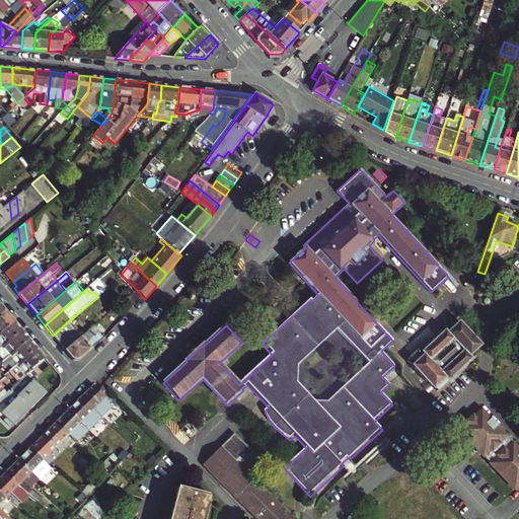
[(134,292),(120,304),(127,312),(135,304),(141,298),(135,292),(134,292)]
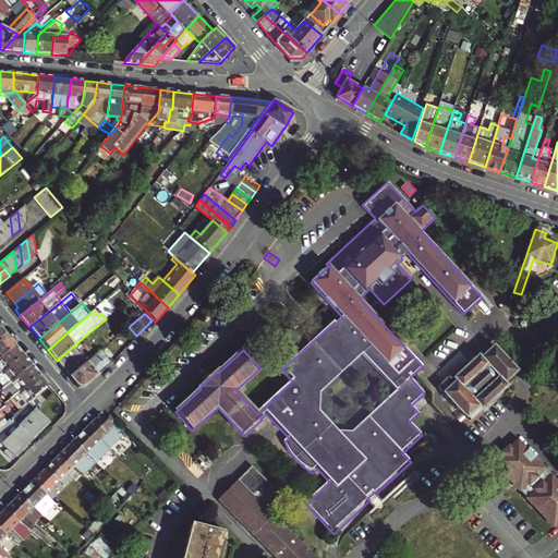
[(304,349),(301,346),(303,344),(292,332),(281,343),(291,354),(293,353),(296,356),(304,349)]
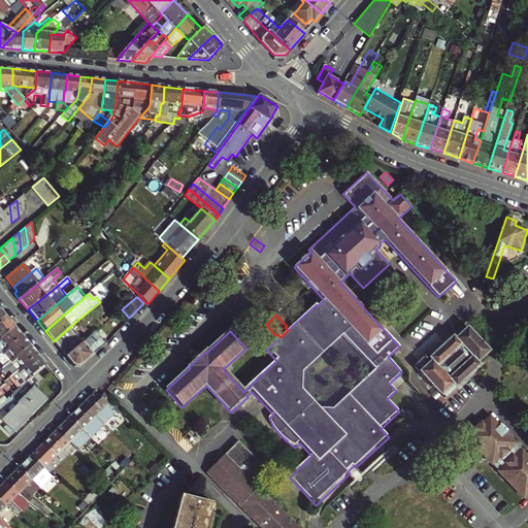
[(7,318),(7,317),(0,323),(0,338),(14,326),(7,318)]
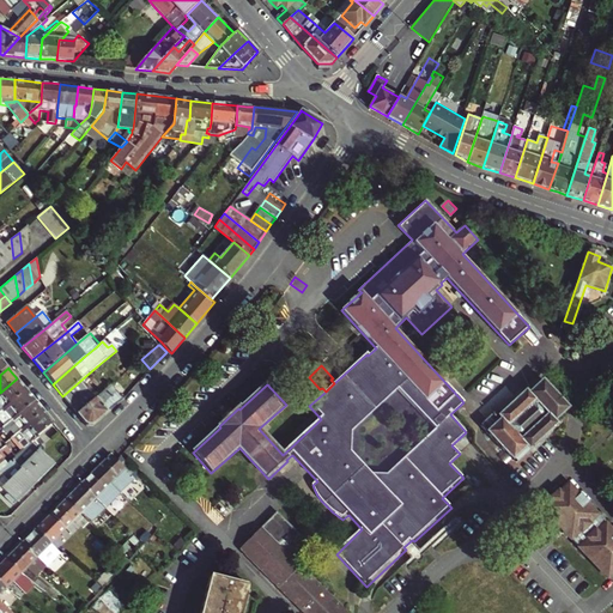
[(0,393),(0,411),(26,389),(17,378),(0,393)]
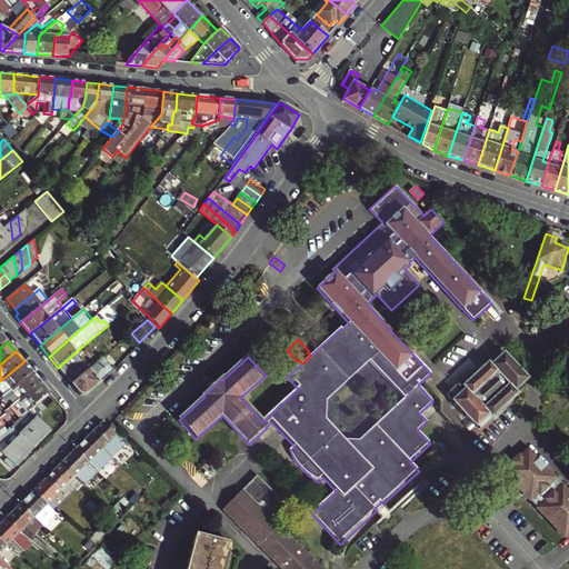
[(58,368),(71,383),(89,369),(80,358),(76,352),(58,368)]
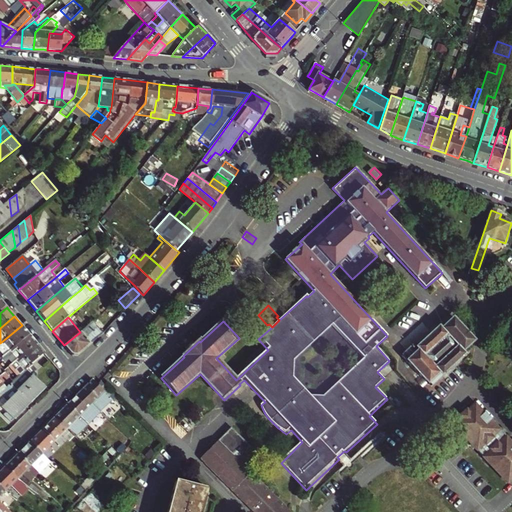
[(413,345),(401,355),(428,384),(429,383),(431,386),(465,355),(463,352),(475,341),(453,318),(441,329),(439,326),(415,348),(413,345)]
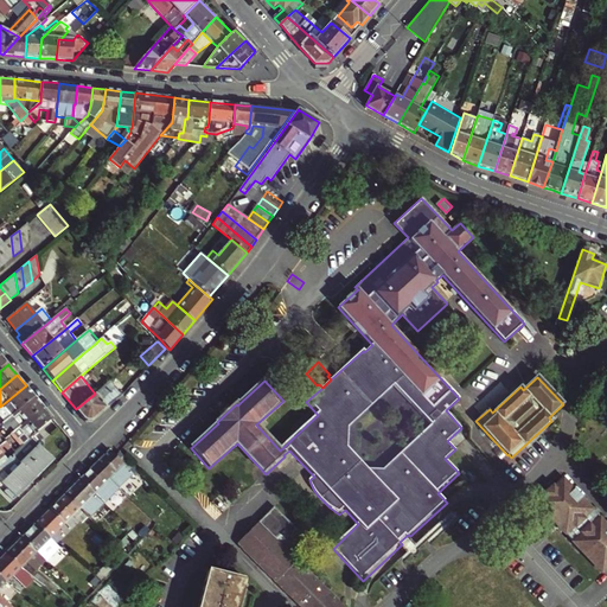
[(95,394),(76,409),(85,421),(91,422),(91,421),(122,395),(110,381),(97,391),(95,394)]
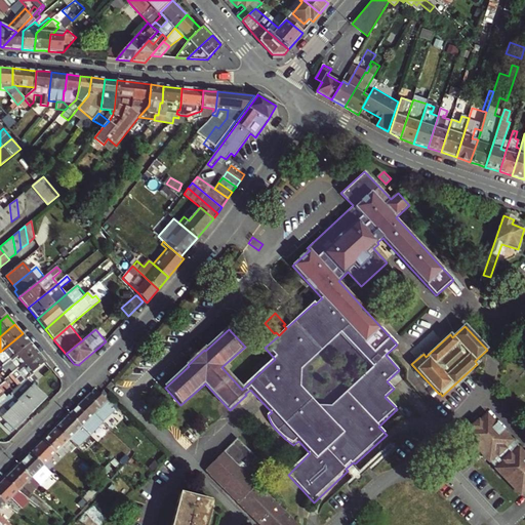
[(0,352),(0,360),(4,365),(30,344),(23,333),(0,352)]
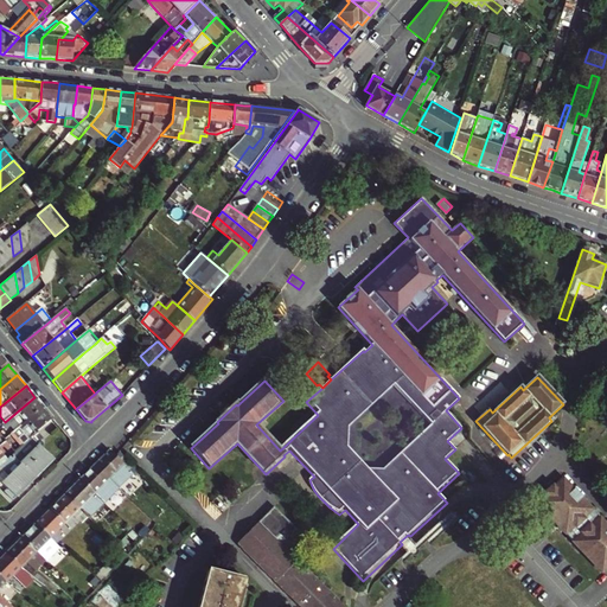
[(34,397),(5,422),(13,433),(44,407),(34,397)]
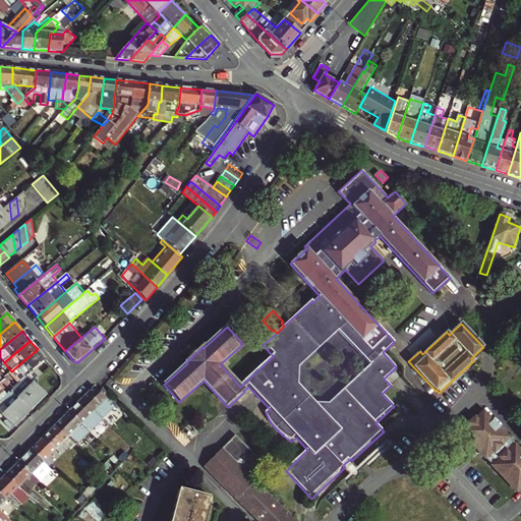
[(19,382),(26,375),(31,372),(31,371),(45,359),(38,349),(11,371),(19,382)]
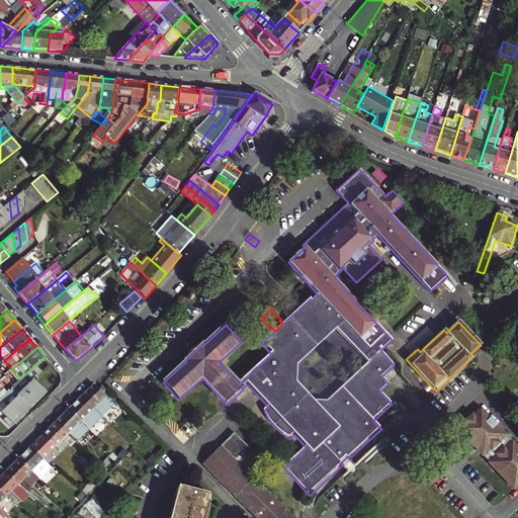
[(2,366),(0,363),(0,370),(4,375),(9,370),(5,365),(2,366)]
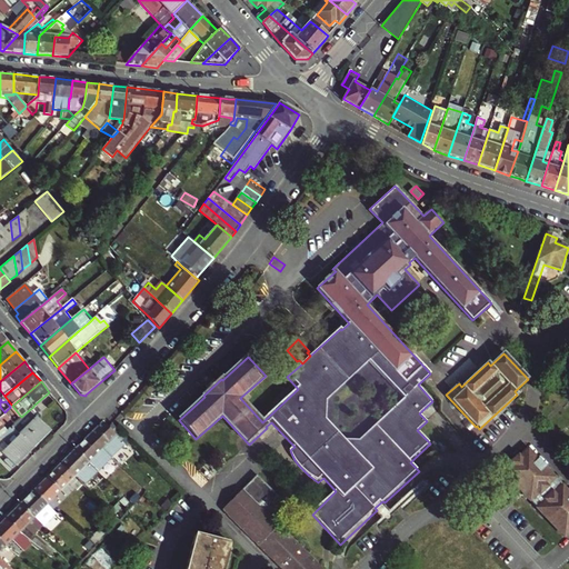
[(15,425),(11,427),(32,448),(49,432),(29,410),(21,417),(13,423),(15,425)]
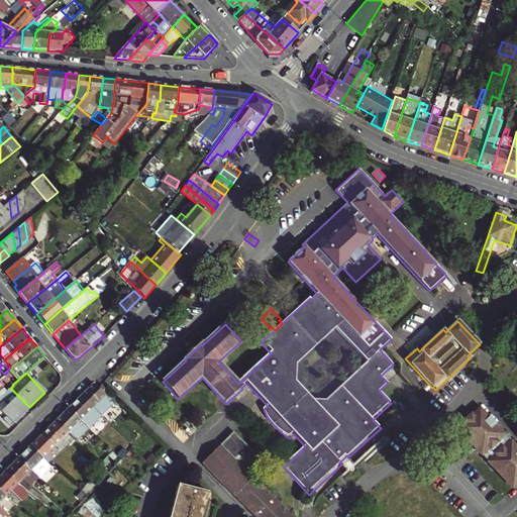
[(0,396),(6,392),(2,387),(9,381),(5,376),(0,380),(0,396)]
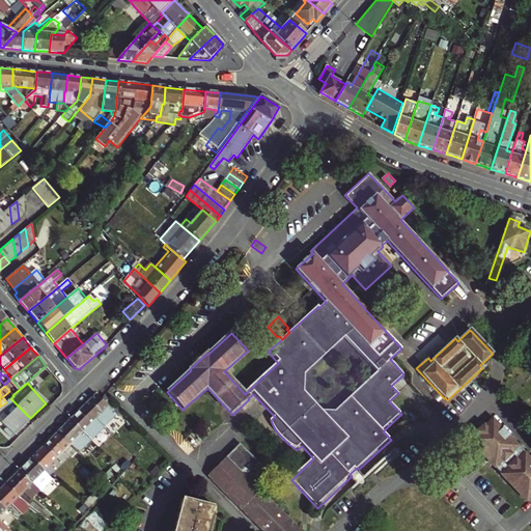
[(96,394),(83,408),(105,429),(118,416),(101,399),(96,394)]
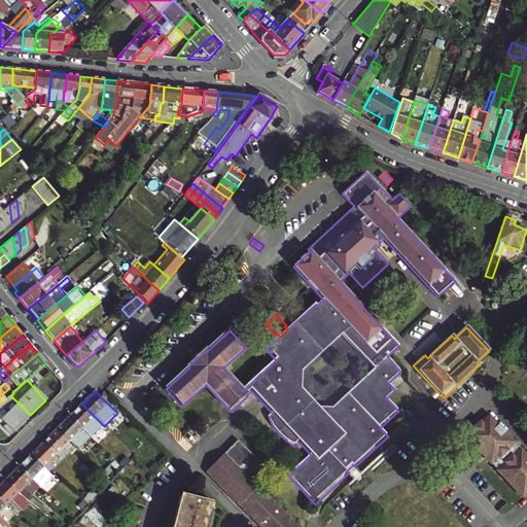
[(6,399),(0,403),(0,405),(8,414),(2,421),(6,424),(3,427),(11,434),(30,415),(10,395),(6,399)]
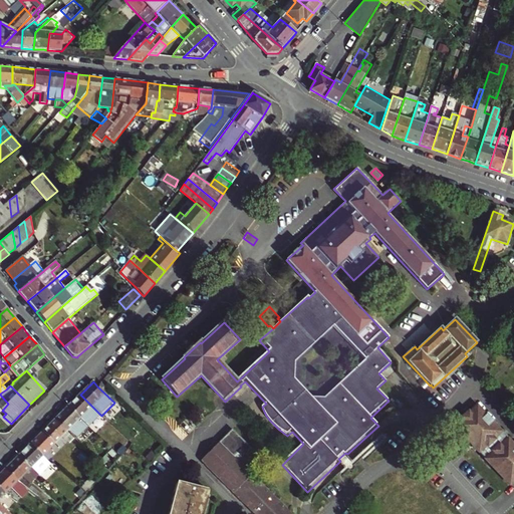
[(0,395),(0,410),(1,412),(2,411),(8,404),(0,395)]
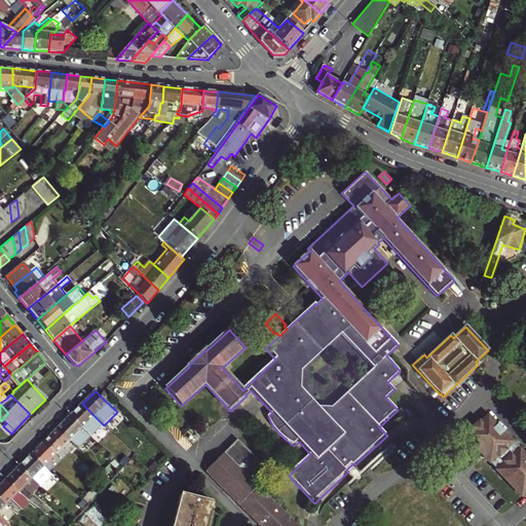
[(80,427),(91,438),(104,425),(82,404),(70,416),(80,427)]
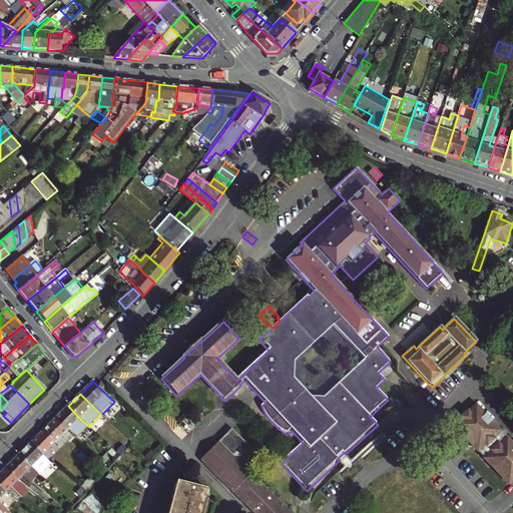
[(56,418),(68,431),(77,439),(89,427),(78,417),(68,406),(59,415),(56,418)]
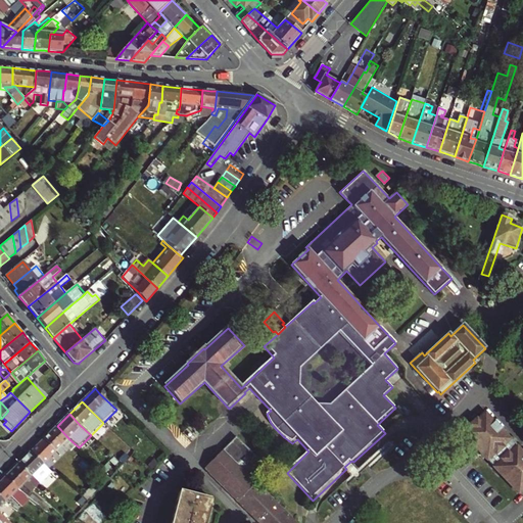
[(522,454),(485,414),(477,420),(476,419),(469,426),(470,427),(464,433),(519,492),(522,488),(522,454)]
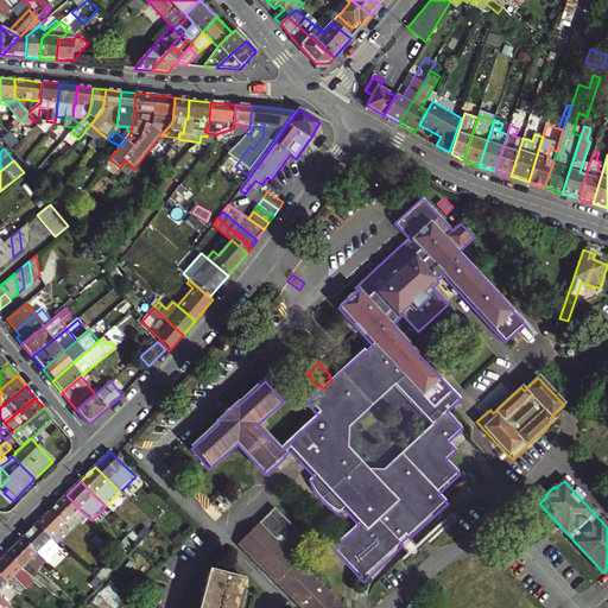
[(67,495),(52,510),(68,525),(81,511),(67,495)]
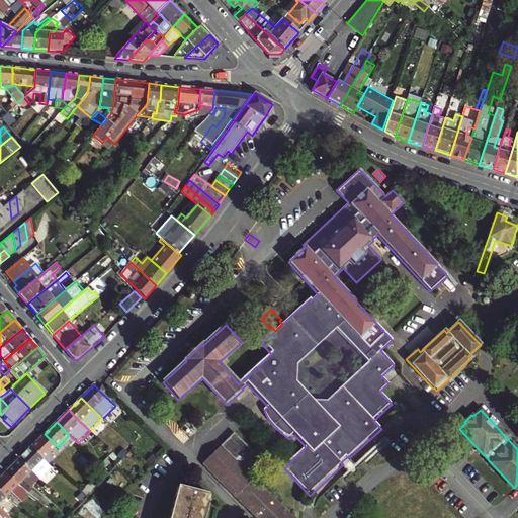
[(234,432),(202,462),(258,517),(292,517),(241,465),(254,452),(234,432)]
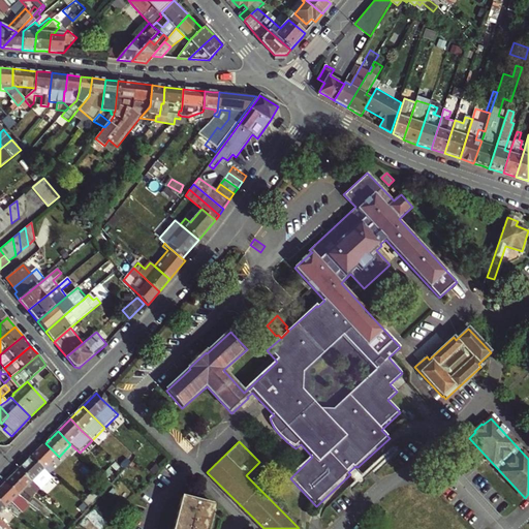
[(59,457),(45,443),(32,456),(45,470),(59,457)]
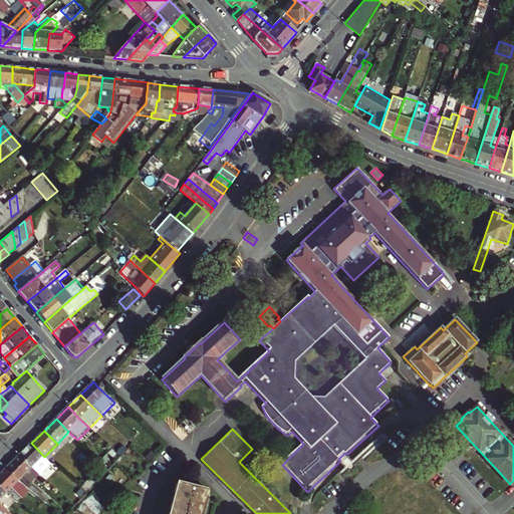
[(44,457),(31,443),(19,455),(32,469),(40,476),(52,465),(46,459),(44,457)]
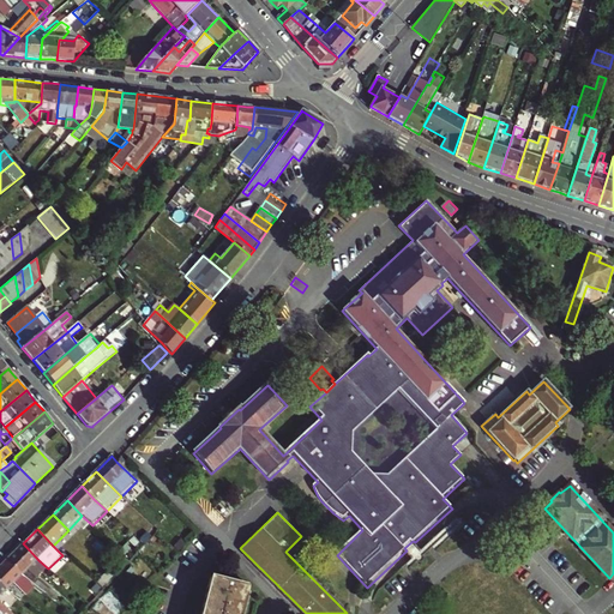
[(38,560),(23,543),(7,559),(23,575),(38,560)]
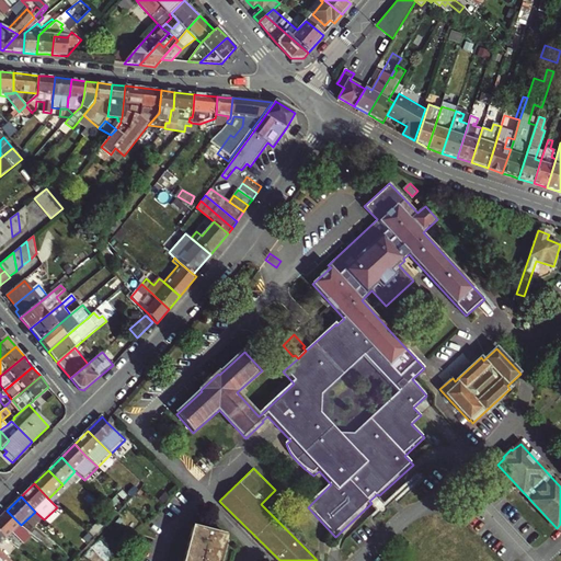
[(55,496),(50,501),(57,507),(59,510),(61,507),(59,505),(61,503),(55,496)]
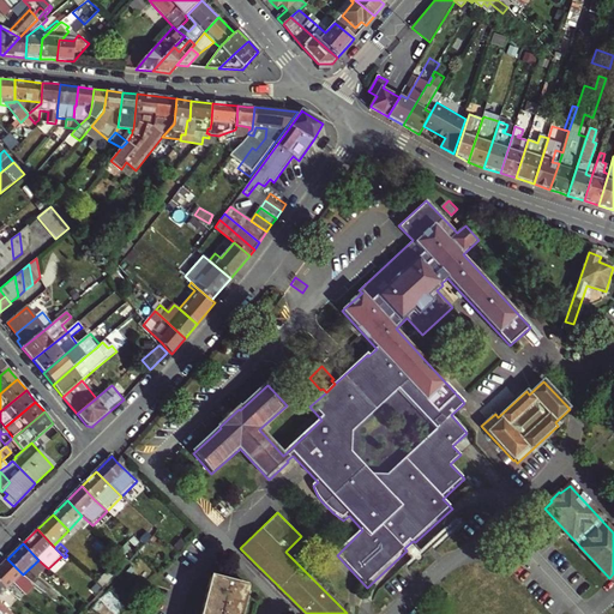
[(7,559),(0,565),(0,581),(8,589),(23,575),(7,559)]
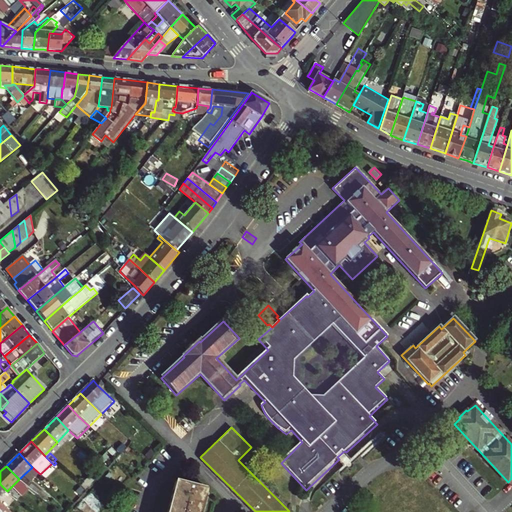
[(25,478),(21,481),(29,490),(31,488),(28,486),(30,484),(25,478)]
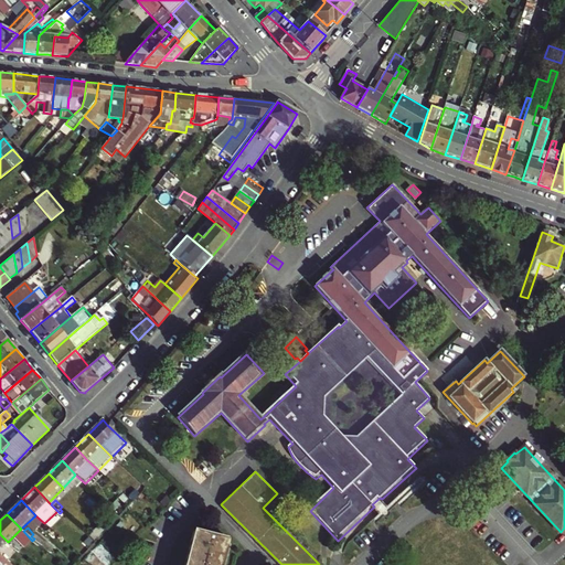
[(25,543),(28,540),(30,543),(32,541),(23,531),(19,535),(25,543)]
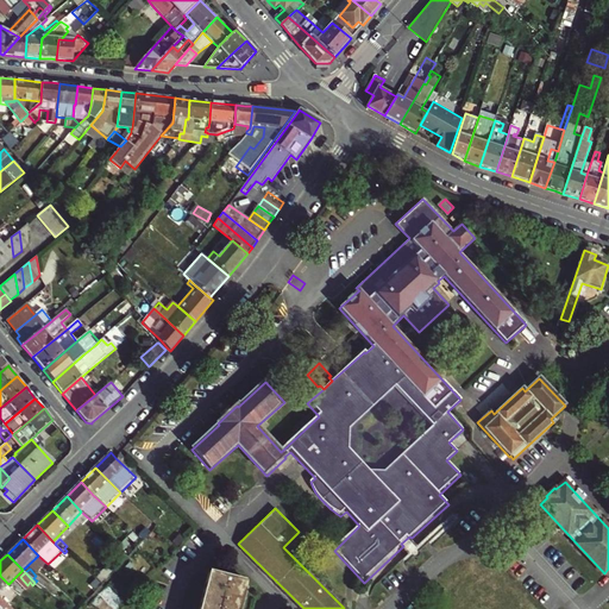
[(242,608),(249,584),(208,573),(199,608),(242,608)]
